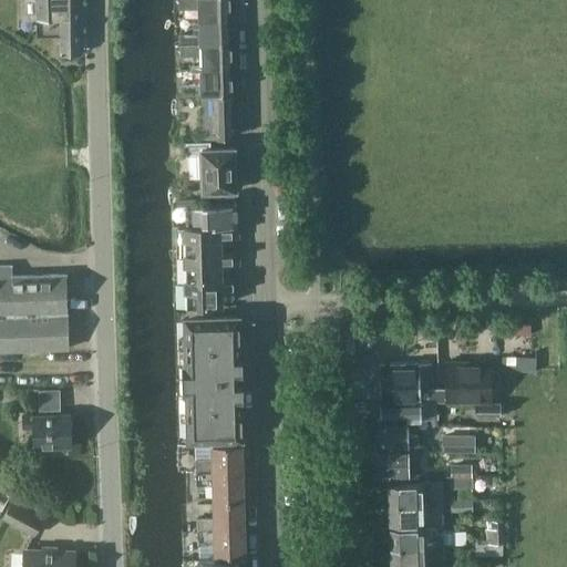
[(81,54),(79,0),(21,0),(22,19),(37,19),(37,35),(61,35),(61,54),(81,54)]
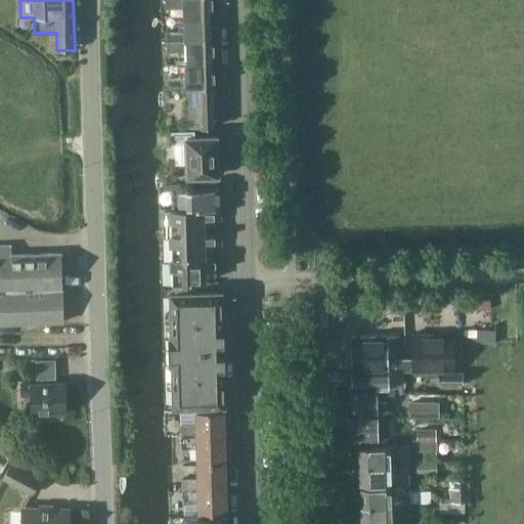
[(213,16),(212,0),(166,0),(166,9),(183,8),(183,17),(213,16)]
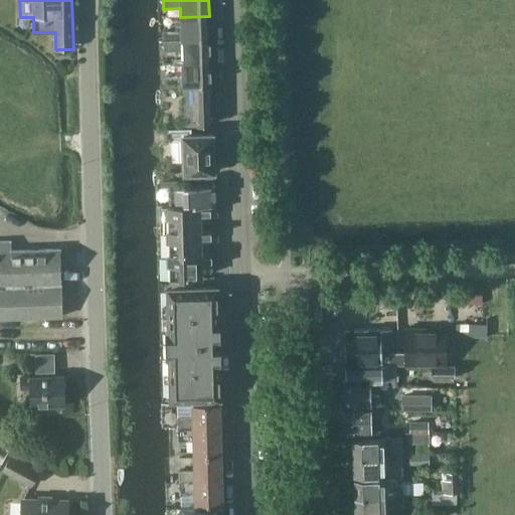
[(163,40),(210,39),(209,16),(180,17),(180,26),(175,26),(175,31),(162,31),(162,39),(163,39),(163,40)]
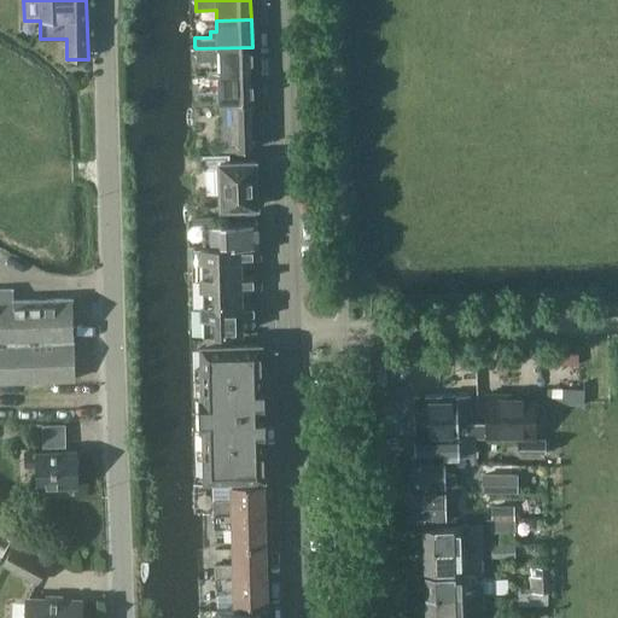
[(254,74),(252,47),(196,48),(197,62),(214,60),(217,64),(219,75),(254,74)]
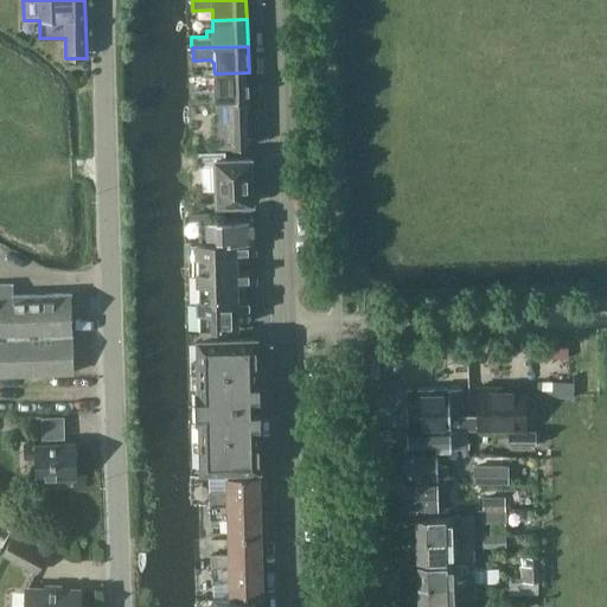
[(196,101),(210,100),(250,98),(249,72),(215,74),(215,90),(196,90),(196,101)]
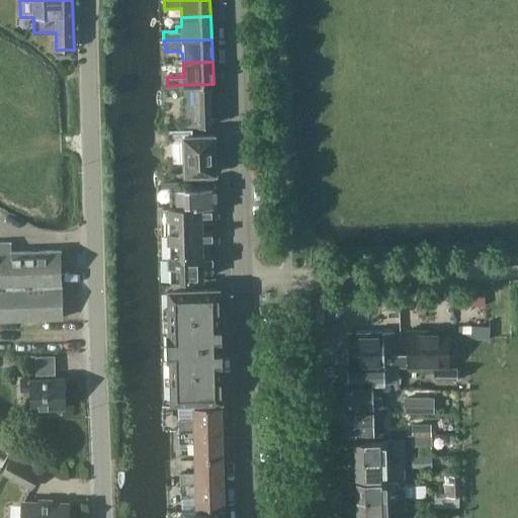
[(214,122),(213,84),(179,85),(179,90),(184,90),(185,123),(198,123),(214,122)]
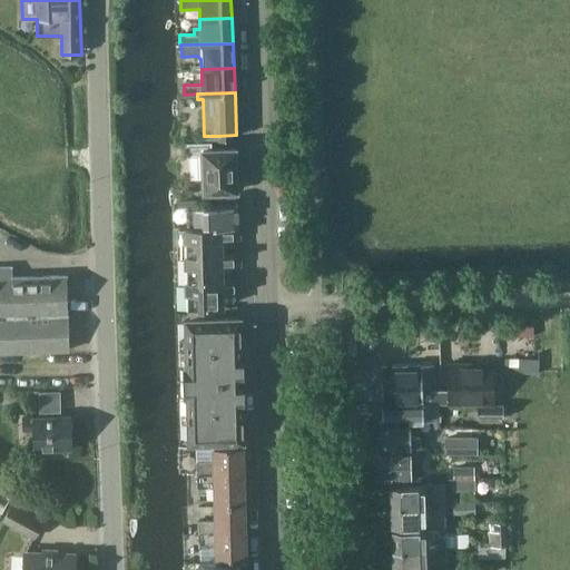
[(212,149),(212,143),(185,144),(186,153),(189,157),(198,156),(199,178),(204,178),(204,192),(237,190),(236,148),(212,149)]
